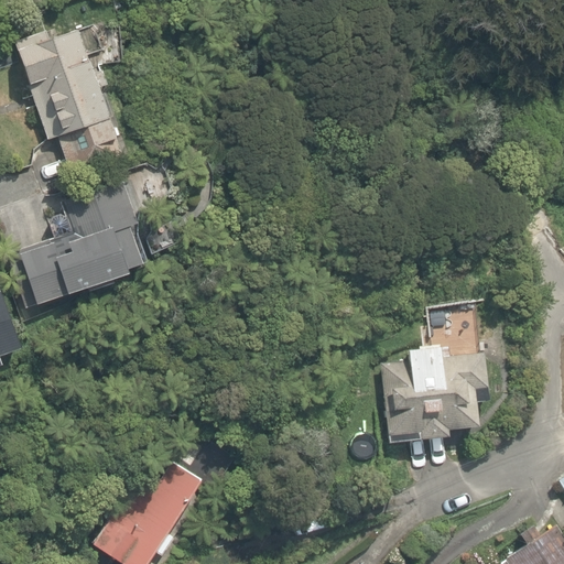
[(57,134),(71,176),(122,159),(98,86),(106,84),(101,68),(93,71),(78,29),(49,39),(45,30),(14,41),(47,138),(57,134)]
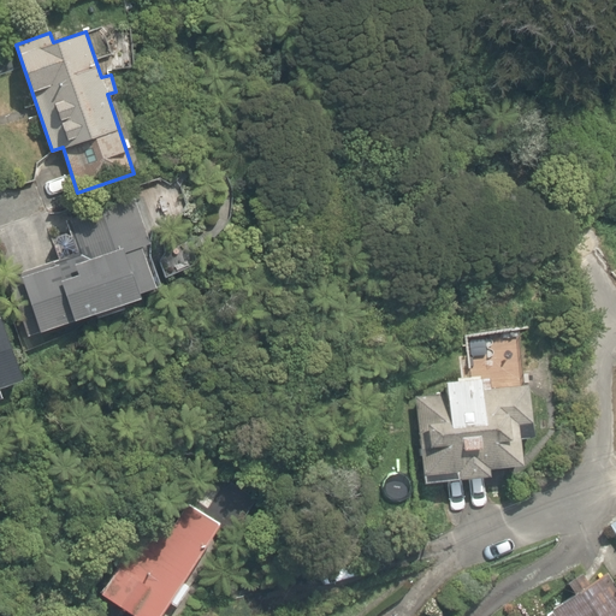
[(7,276),(28,335),(94,312),(96,317),(122,308),(120,302),(137,296),(136,292),(154,286),(141,246),(149,242),(134,196),(65,219),(77,252),(7,276)]
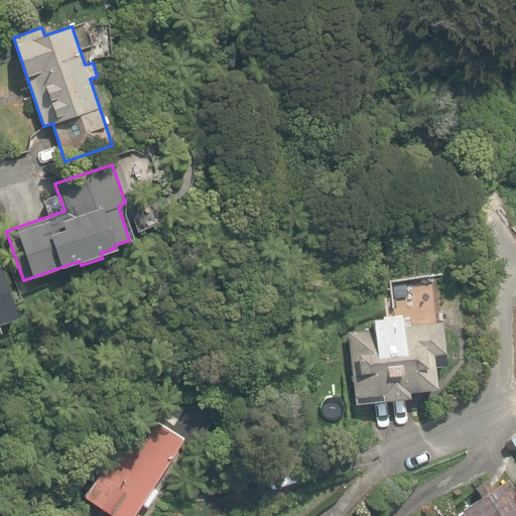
[(0,335),(1,335),(0,330),(0,320),(20,314),(3,264),(0,264),(0,335)]
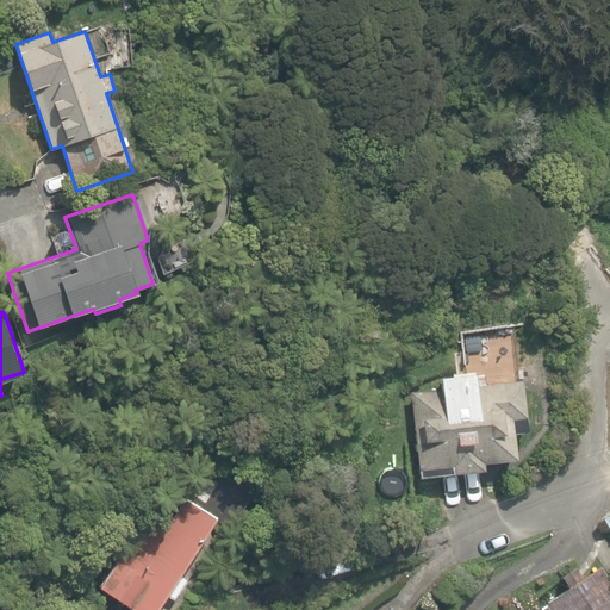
[(410,391),(419,477),(484,471),(483,462),(516,459),(512,433),(528,431),(522,379),(474,384),(473,373),(440,377),(441,388),(410,391)]
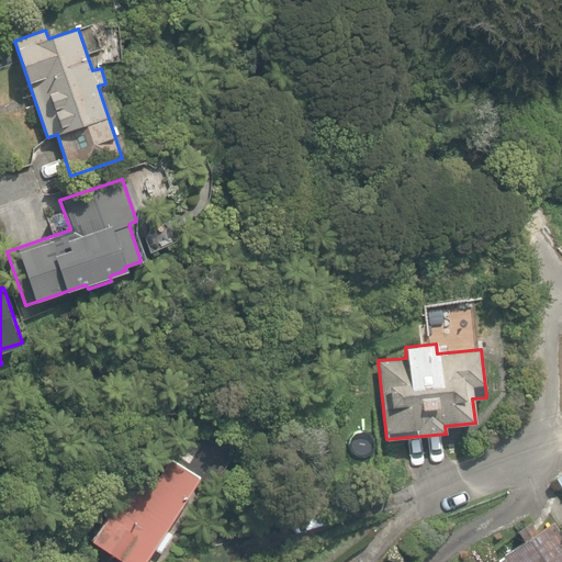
[(204,433),(221,442),(225,431),(209,423),(204,433)]
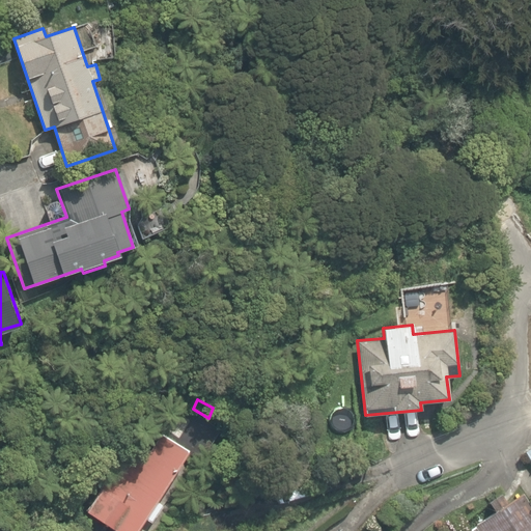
[(86,510),(117,530),(136,530),(188,451),(160,432),(146,455),(129,444),(86,510)]
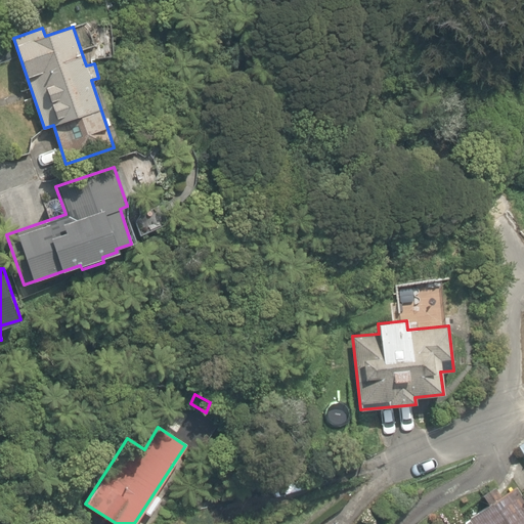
[(465,517),(469,523),(523,523),(523,498),(516,485),(499,495),(493,485),(480,493),(486,503),(465,517)]
